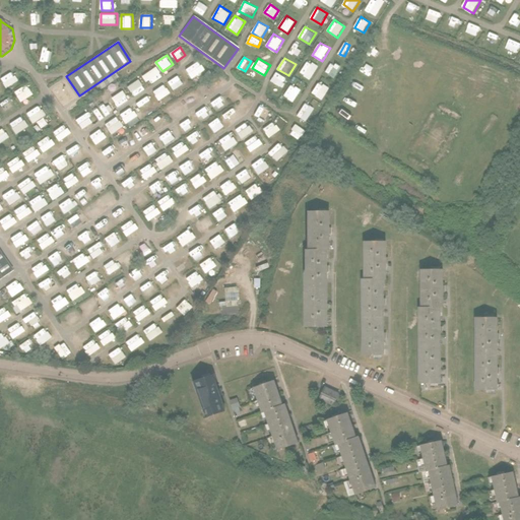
[(193,79),(206,70),(200,60),(187,69),(193,79)]
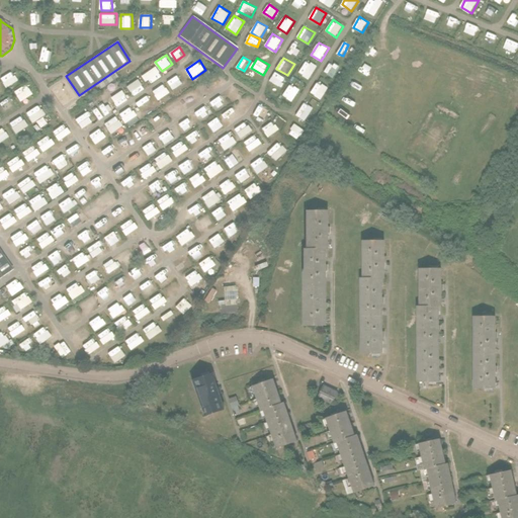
[(299,73),(310,79),(318,66),(307,60),(299,73)]
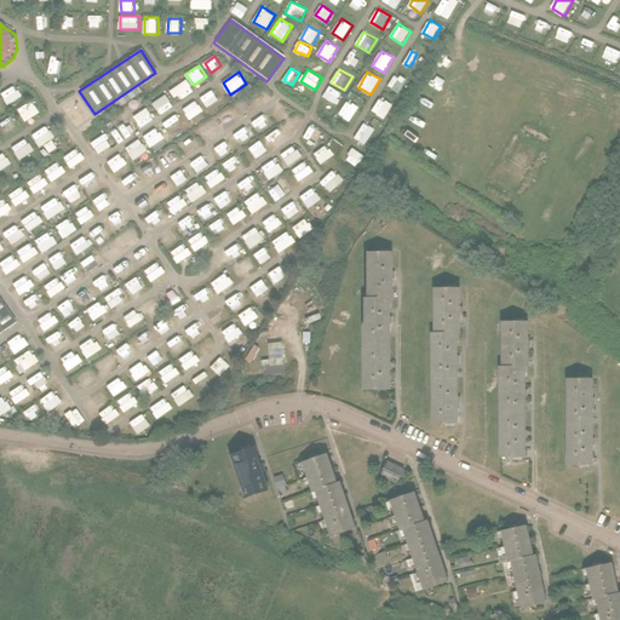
[(394,87),(399,91),(408,80),(403,75),(394,87)]
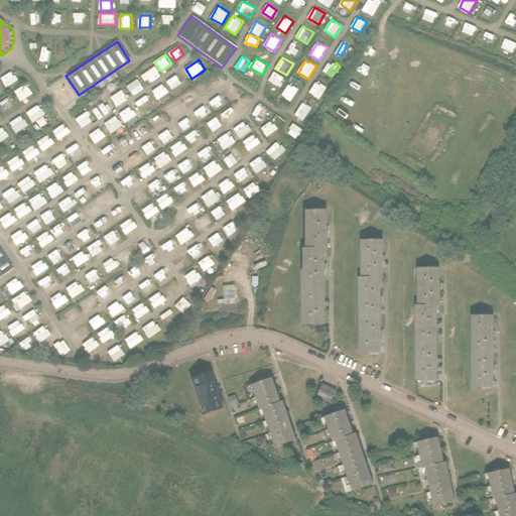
[(150,84),(163,76),(156,66),(143,75),(150,84)]
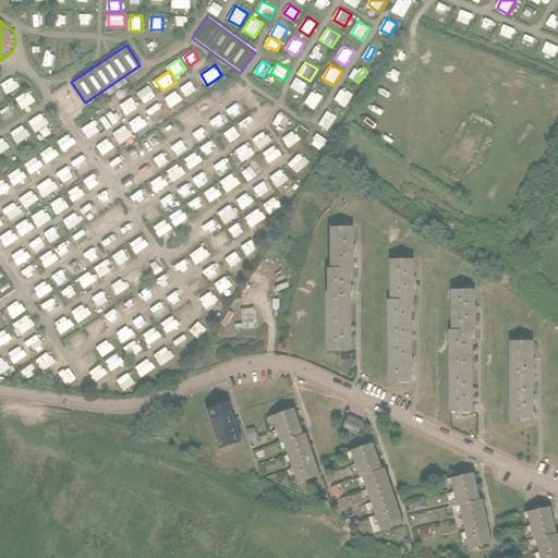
[(16,77),(2,83),(7,94),(21,88),(16,77)]
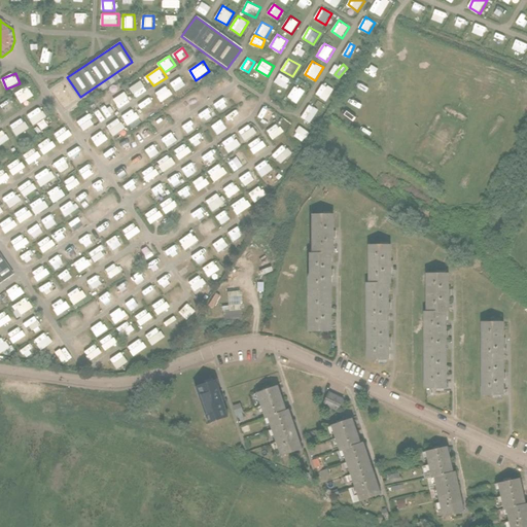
[(280,73),(275,82),(286,89),(291,78),(280,73)]
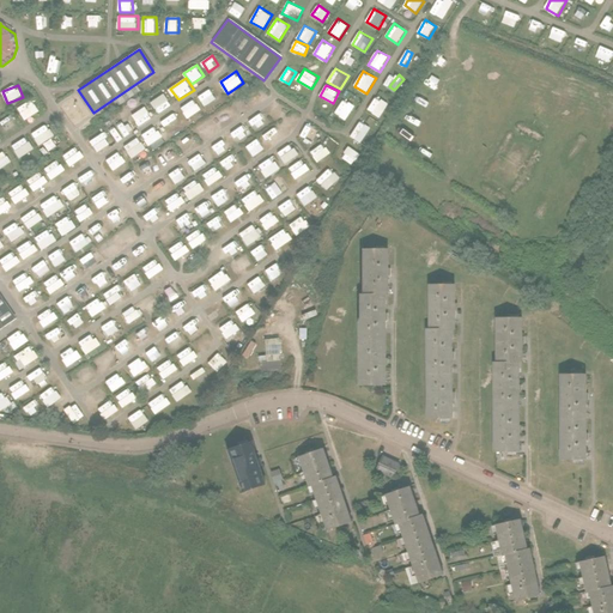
[(210,87),(199,96),(206,107),(218,98),(210,87)]
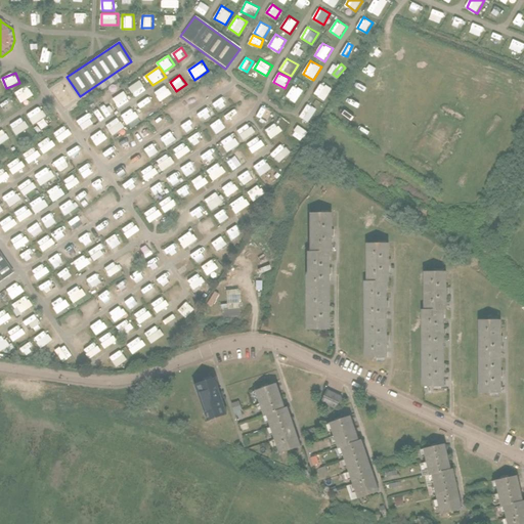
[(141,80),(130,87),(136,97),(147,90),(141,80)]
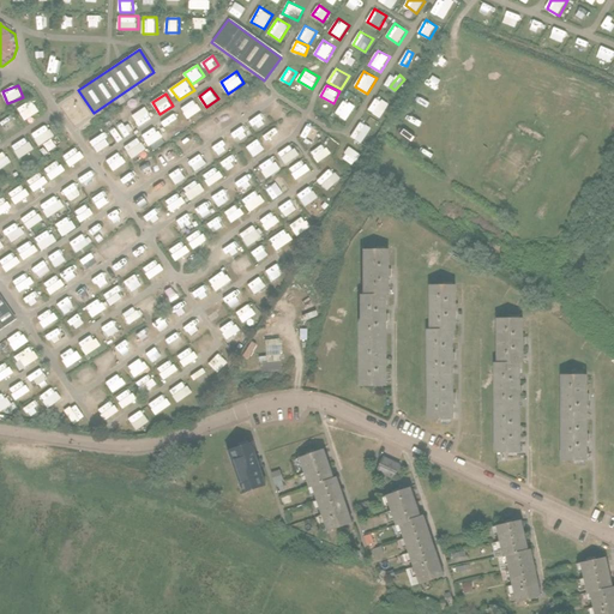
[(375,113),(381,100),(375,97),(369,110),(375,113)]
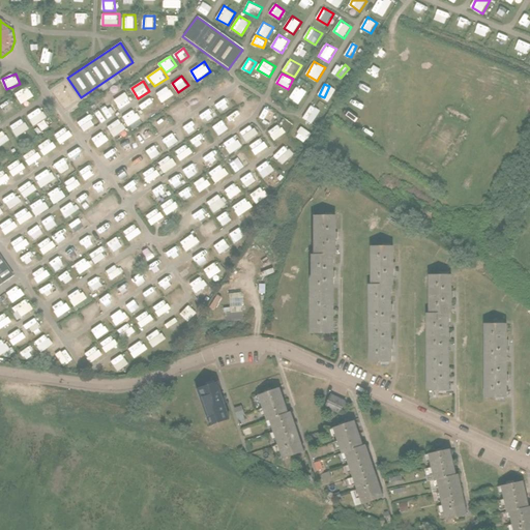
[(30,86),(17,92),(21,104),(34,97),(30,86)]
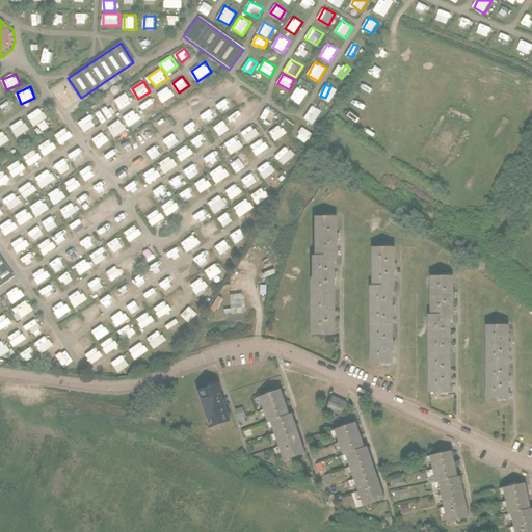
[(170,86),(158,92),(162,102),(175,97),(170,86)]
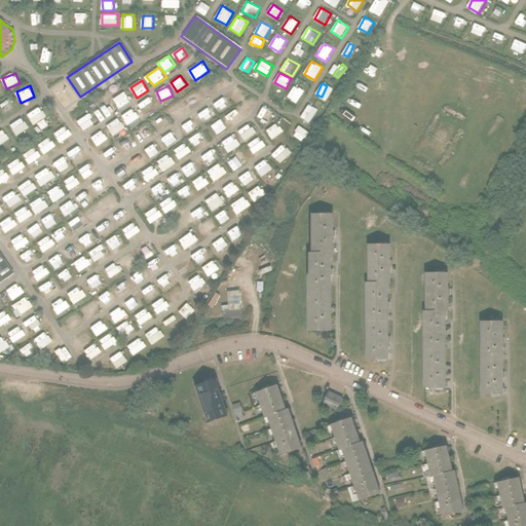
[(288,98),(298,104),(305,90),(296,85),(288,98)]
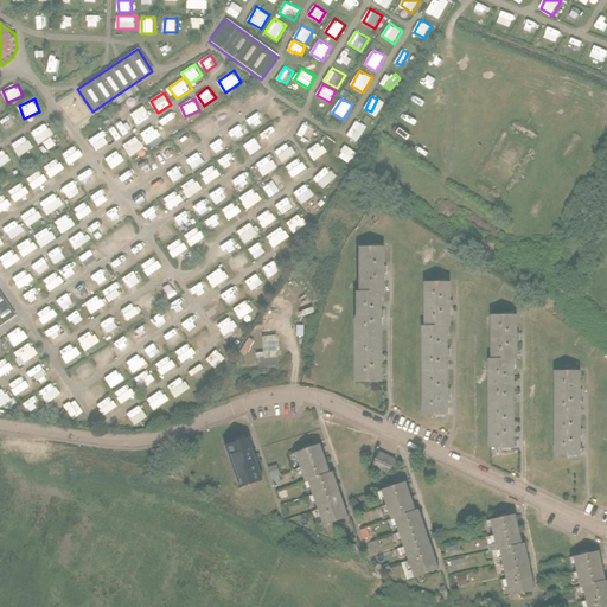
[(144,106),(133,114),(140,125),(151,116),(144,106)]
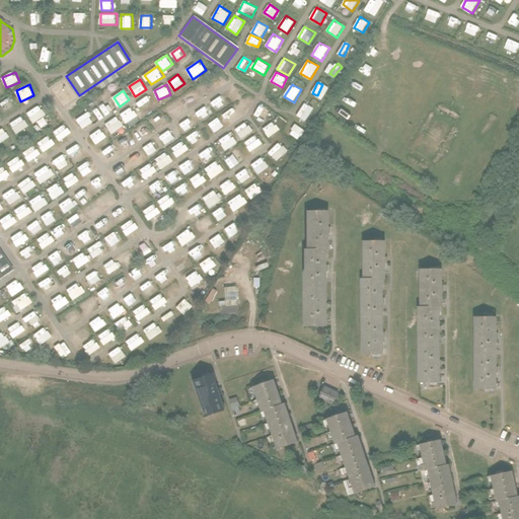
[(137,102),(144,114),(155,106),(149,95),(137,102)]
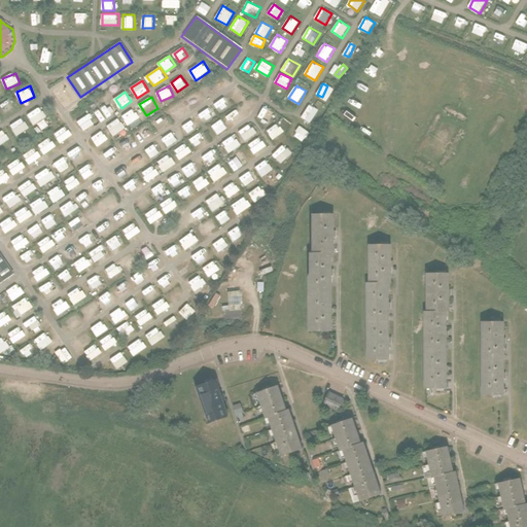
[(223,98),(215,104),(221,111),(229,106),(223,98)]
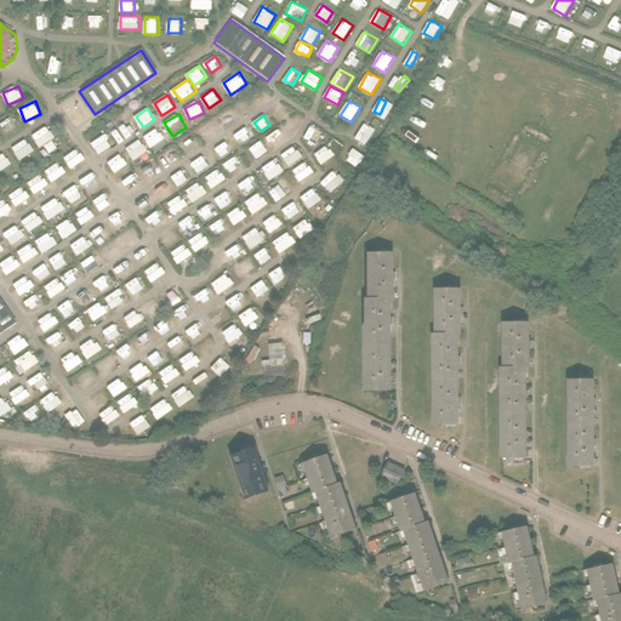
[(363,123),(357,140),(369,144),(375,127),(363,123)]
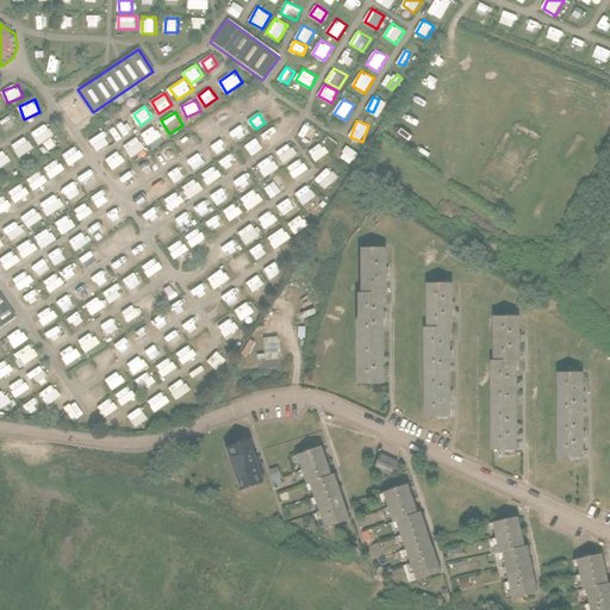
[(32,132),(39,144),(55,135),(48,123),(32,132)]
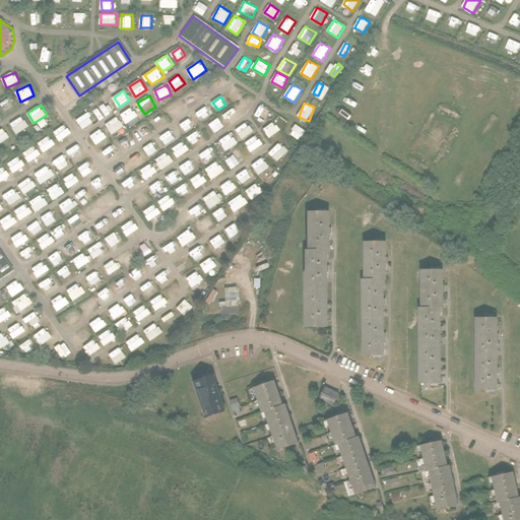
[(255,116),(266,122),(272,111),(261,105),(255,116)]
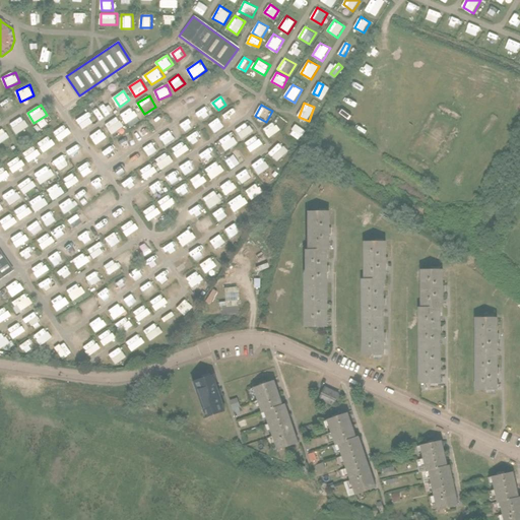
[(211,114),(205,107),(197,113),(202,120),(211,114)]
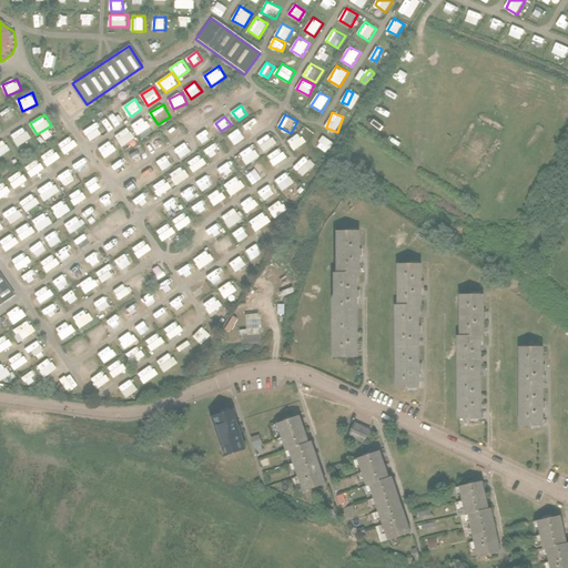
[(84,131),(91,141),(103,133),(97,122),(84,131)]
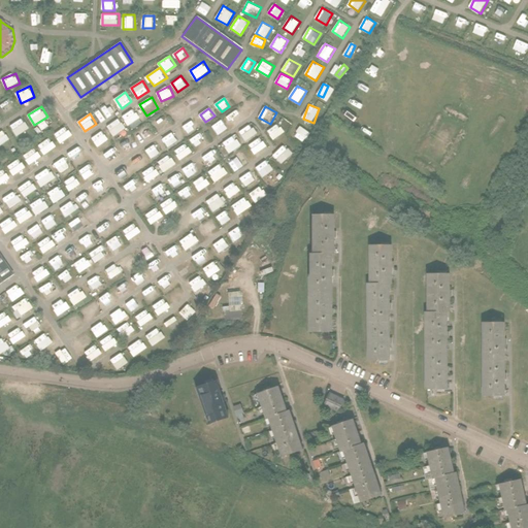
[(18,136),(30,129),(24,118),(10,125),(18,136)]
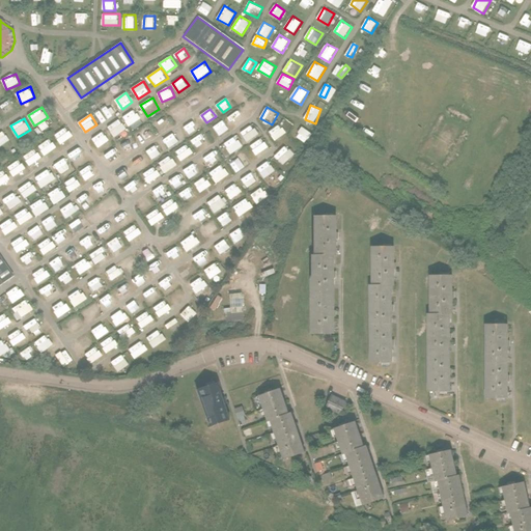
[(115,137),(128,129),(120,118),(108,127),(115,137)]
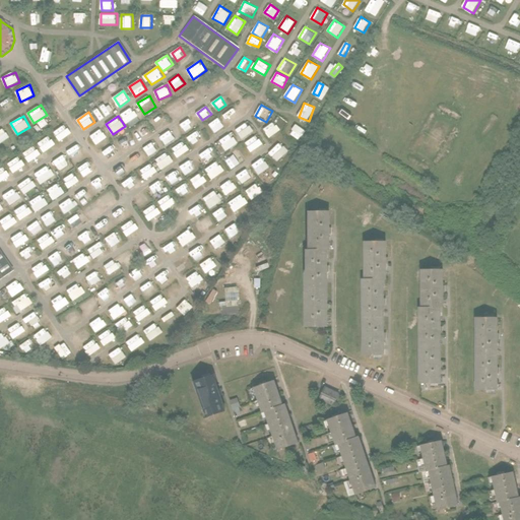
[(210,124),(215,132),(224,126),(219,118),(210,124)]
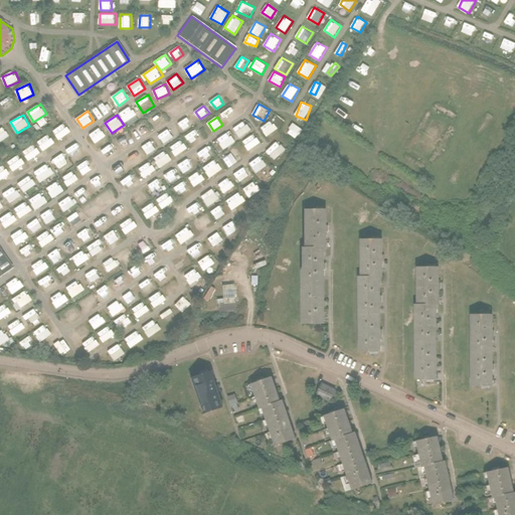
[(268,137),(279,129),(272,120),(262,128),(268,137)]
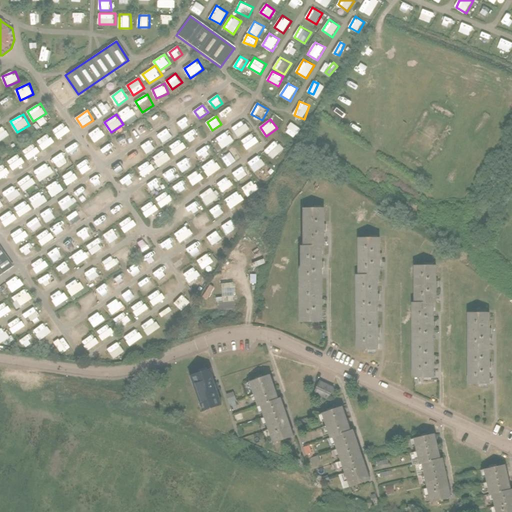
[(60,139),(71,131),(65,122),(54,130),(60,139)]
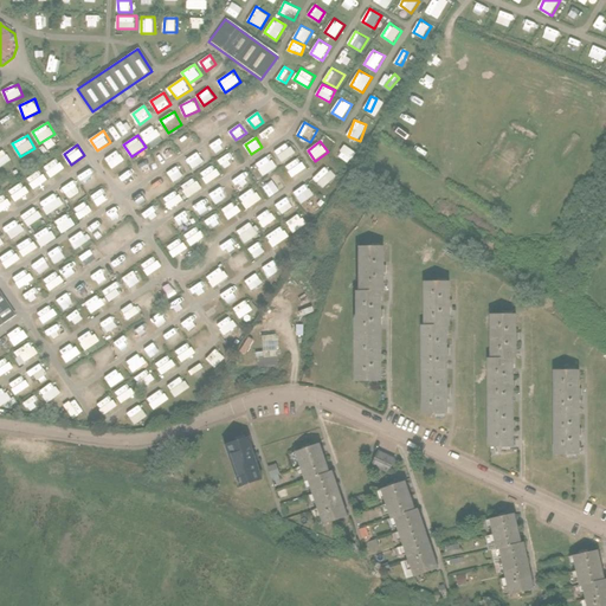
[(349,163),(358,152),(346,144),(337,155),(349,163)]
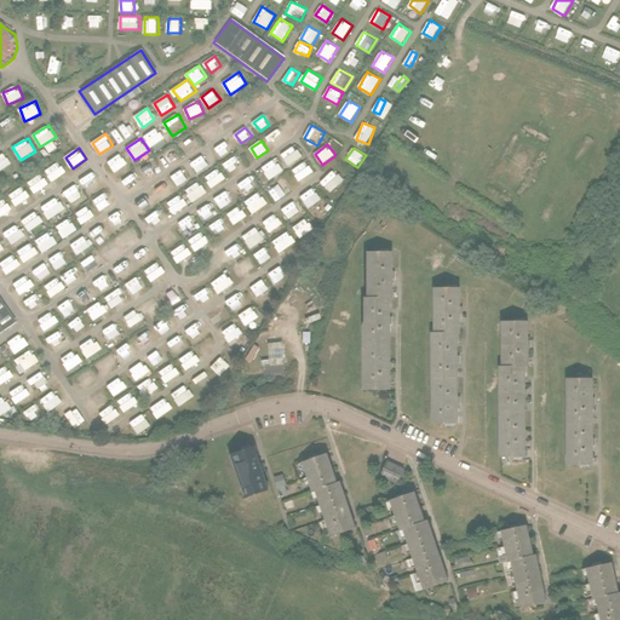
[(5,151),(0,155),(0,171),(12,164),(5,151)]
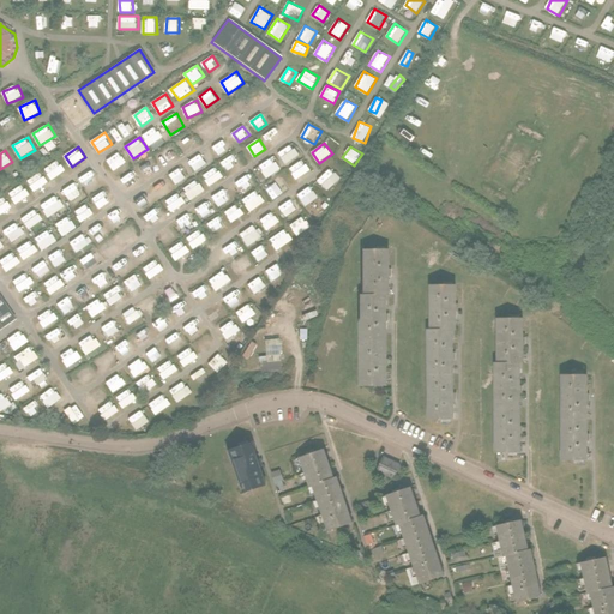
[(120,152),(108,161),(114,170),(126,162),(120,152)]
